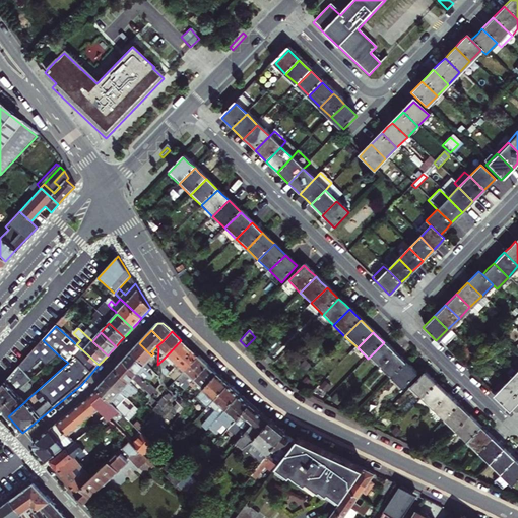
[(181,340),(167,355),(171,360),(175,364),(189,348),(181,340)]
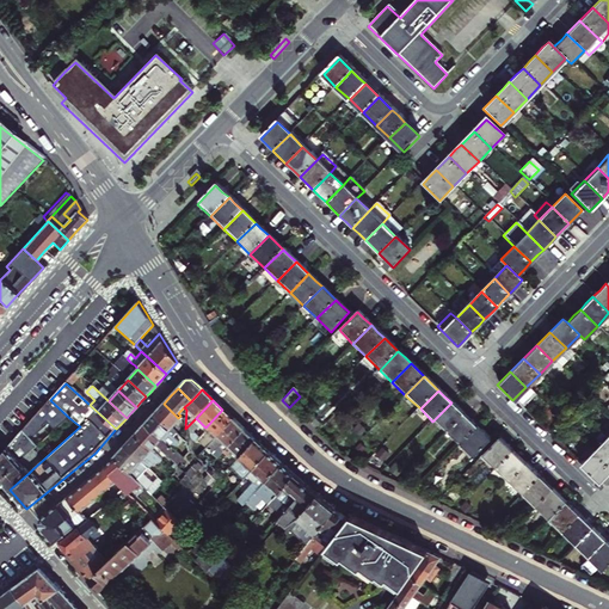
[(446,434),(463,414),(457,408),(451,403),(432,422),(446,434)]
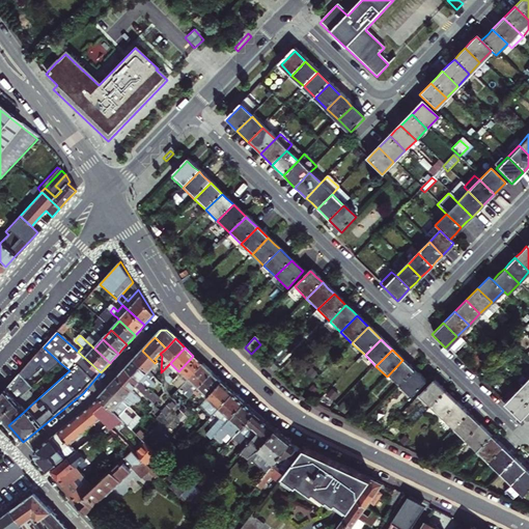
[(137,356),(133,360),(148,374),(157,365),(155,363),(142,351),(137,356)]
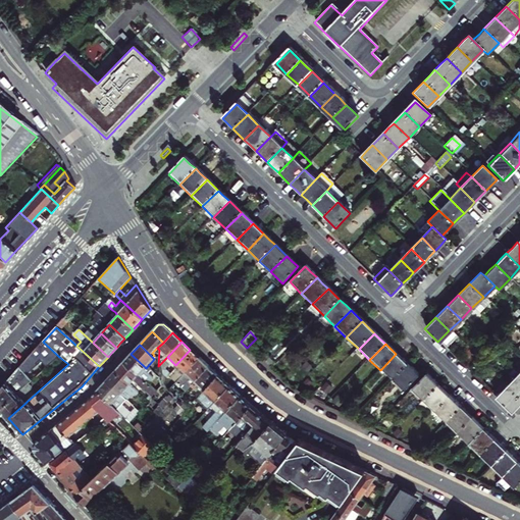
[(186,374),(199,359),(190,350),(175,365),(186,374)]
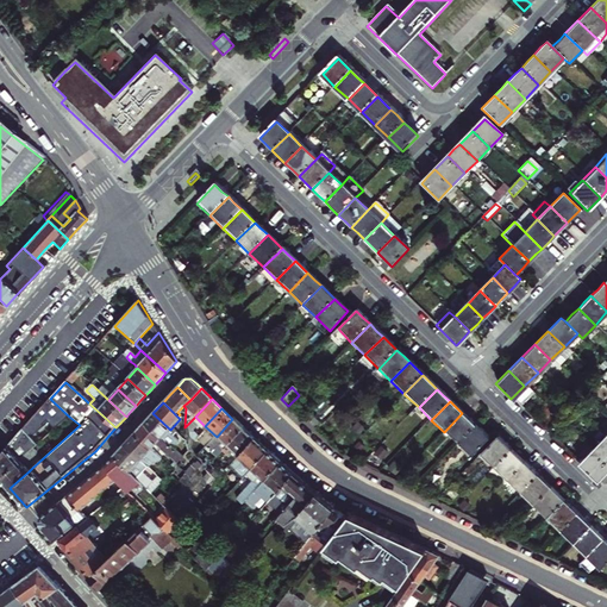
[(148,418),(143,424),(168,448),(171,444),(163,437),(168,433),(170,430),(152,413),(148,418)]
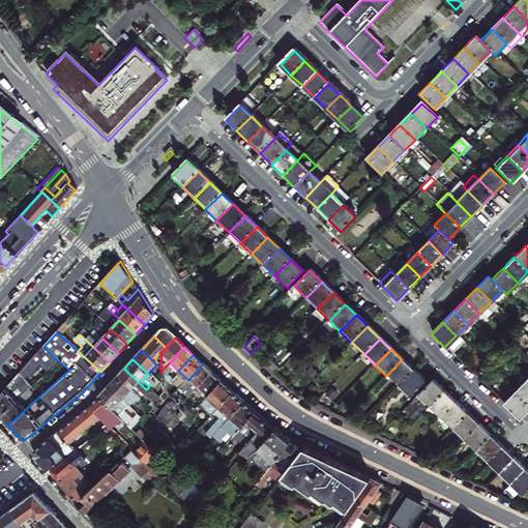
[(408,364),(402,359),(386,376),(398,387),(413,371),(408,364)]
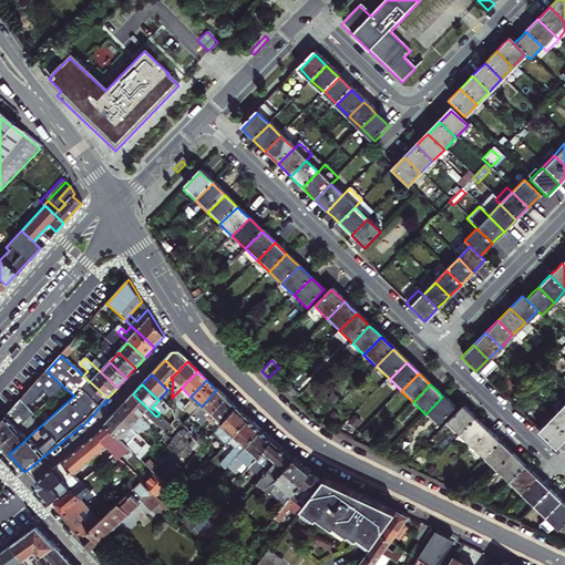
[(298,398),(286,386),(281,390),(294,402),(298,398)]
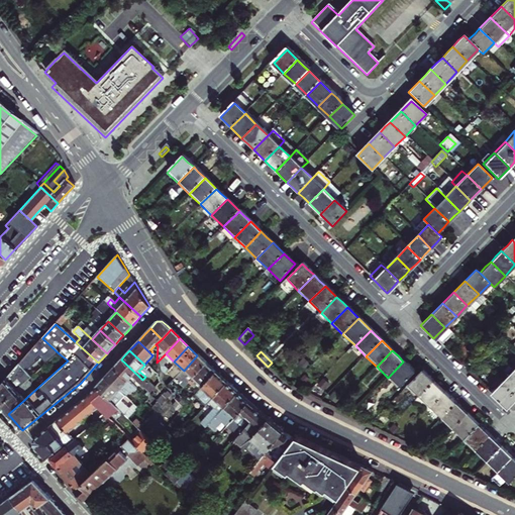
[(144,365),(151,372),(156,368),(153,356),(152,355),(144,365)]
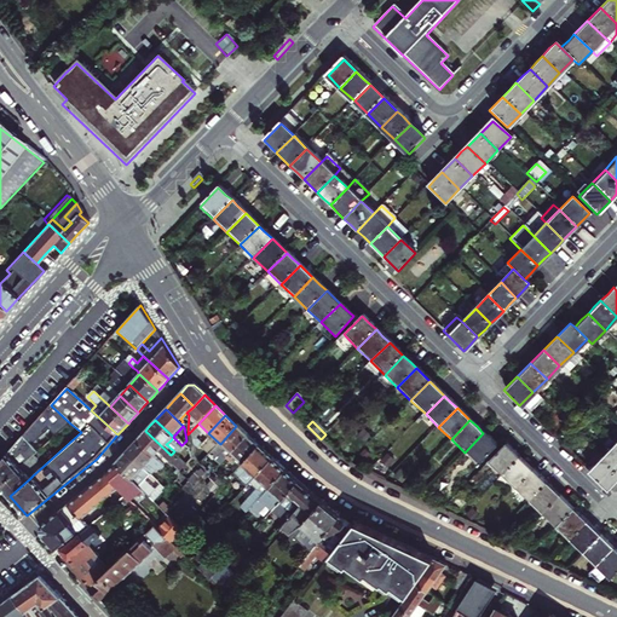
[(225,449),(230,454),(247,436),(242,431),(236,426),(220,444),(199,466),(203,470),(213,460),(214,461),(225,449)]
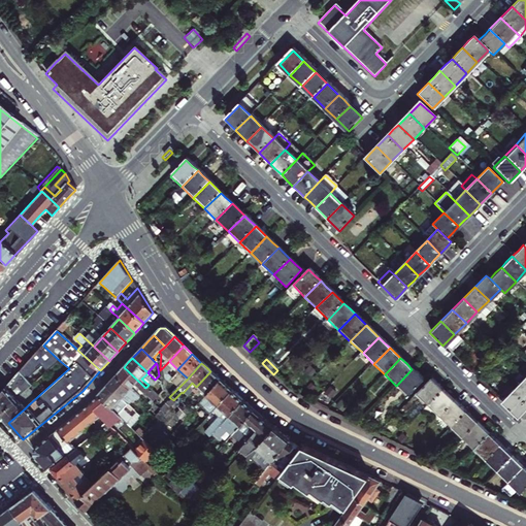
[(120,372),(116,376),(131,391),(134,388),(150,402),(148,405),(149,407),(157,398),(153,394),(145,388),(124,367),(120,372)]
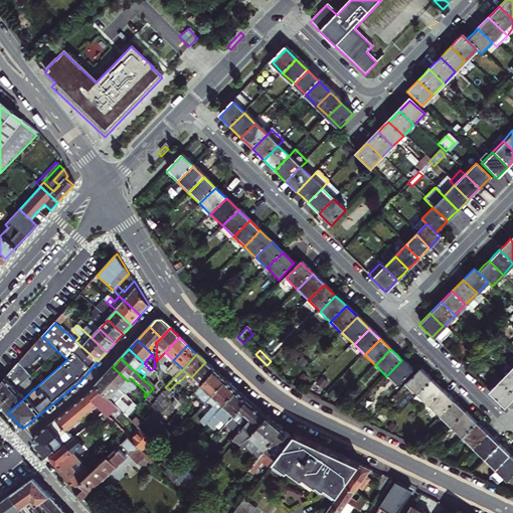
[(401,360),(386,376),(397,386),(402,382),(405,384),(415,374),(408,366),(401,360)]
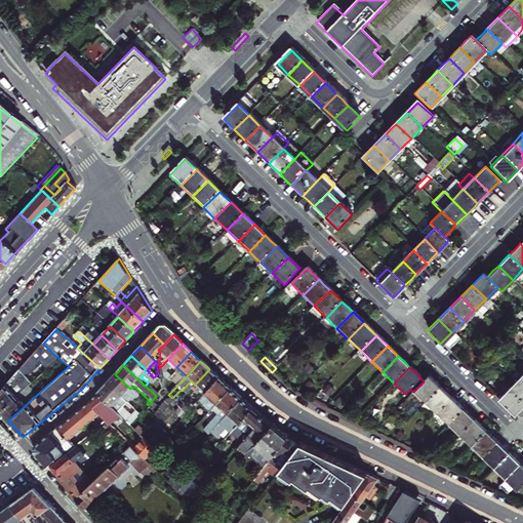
[(19,369),(0,391),(0,411),(21,393),(16,387),(24,380),(22,378),(25,375),(19,369)]
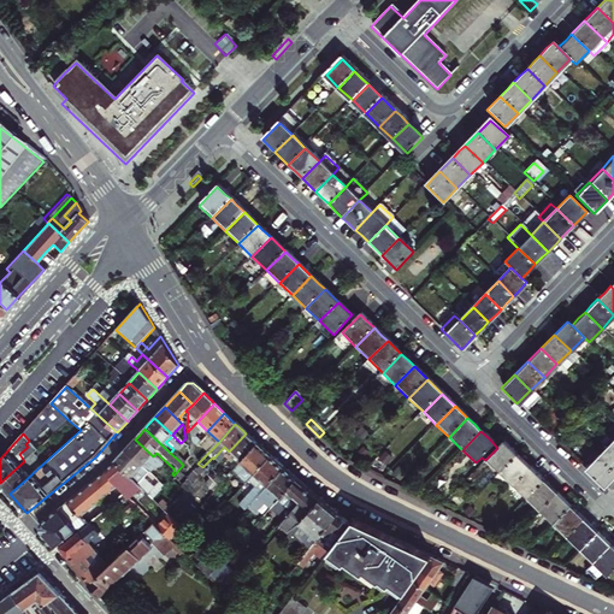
[(246,434),(229,452),(240,461),(257,444),(252,440),(246,434)]
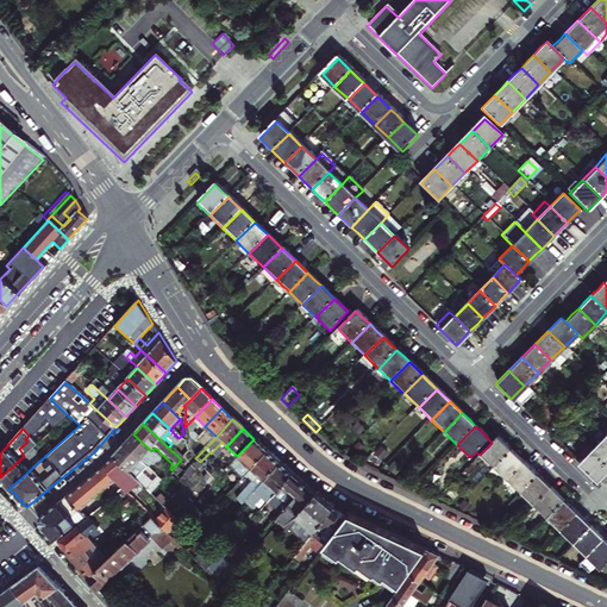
[(168,448),(176,455),(183,446),(168,433),(163,437),(171,444),(168,448)]
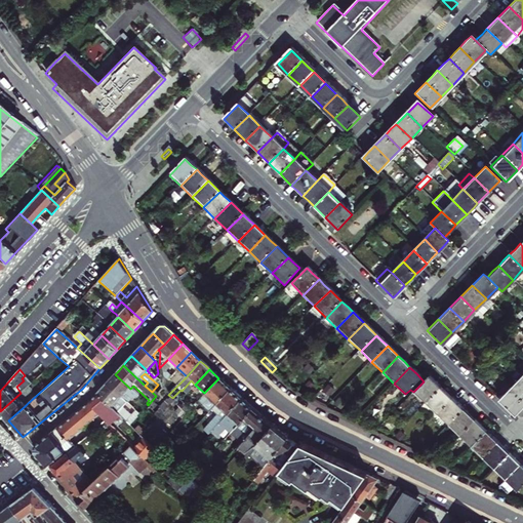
[(110,379),(106,385),(121,399),(130,389),(115,374),(110,379)]
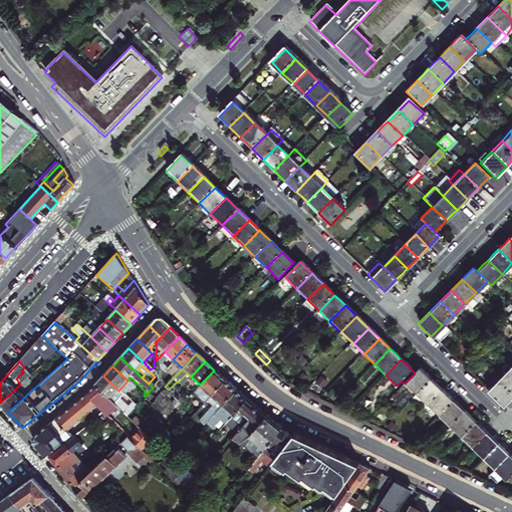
[(416,395),(430,379),(425,374),(420,368),(415,373),(405,384),(416,395)]
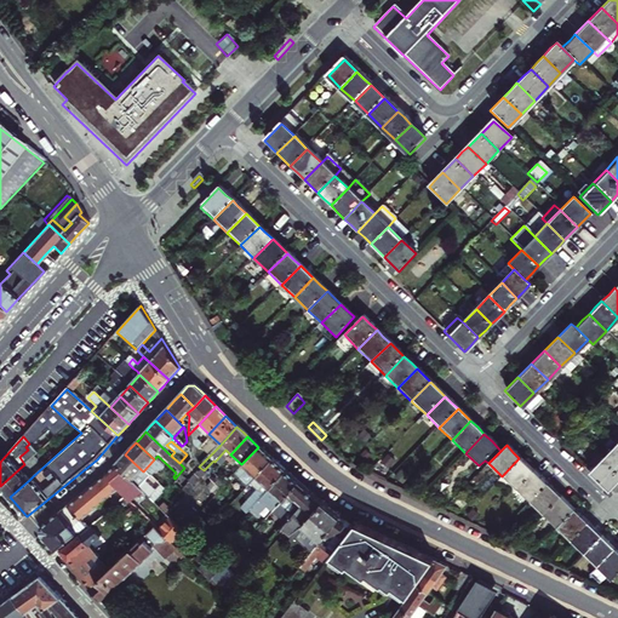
[(617,448),(614,446),(601,459),(617,475),(617,448)]
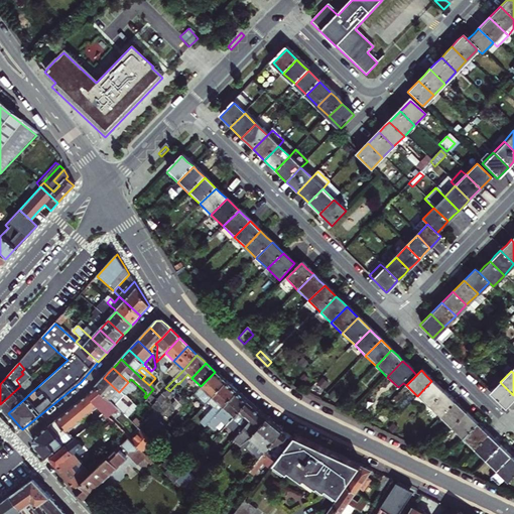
[(215,372),(201,386),(205,390),(186,409),(189,413),(180,422),(184,426),(207,403),(226,383),(221,377),(215,372)]
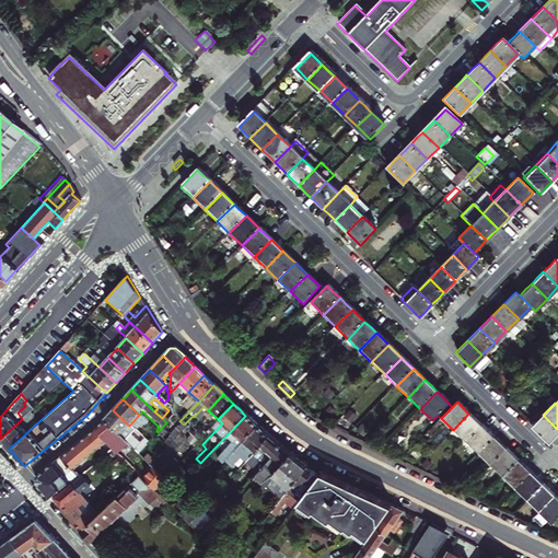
[(18,413),(22,419),(31,411),(25,406),(18,413)]
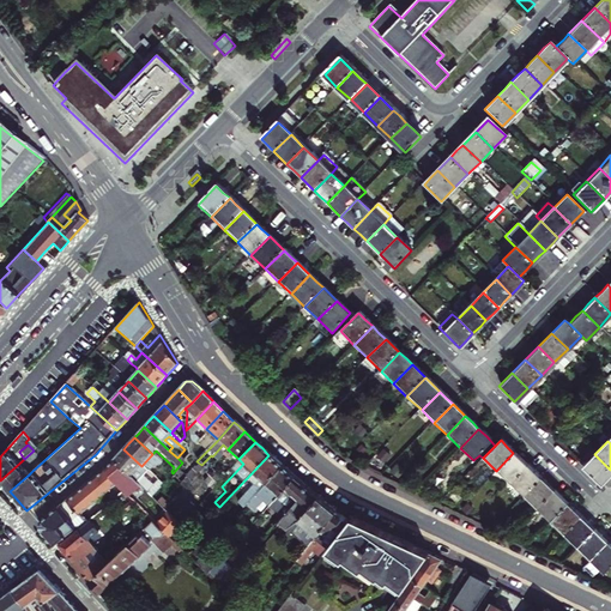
[(123,449),(113,460),(139,487),(151,473),(150,472),(141,466),(123,449)]
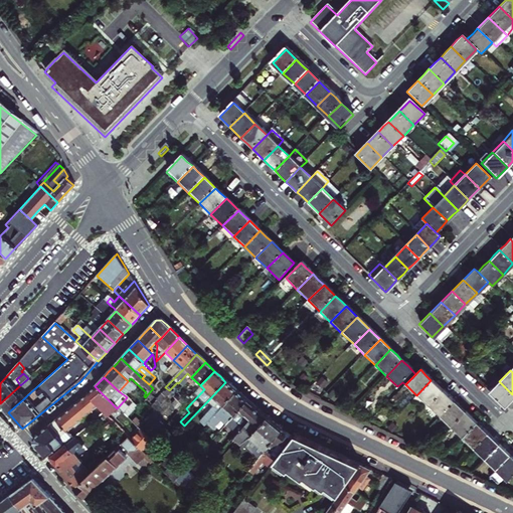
[(20,385),(0,403),(4,408),(8,412),(24,398),(19,392),(23,391),(30,385),(31,381),(28,378),(20,385)]
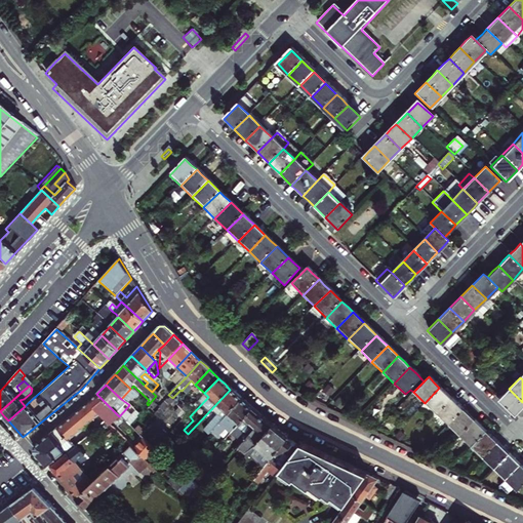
[(445,393),(439,388),(425,403),(436,414),(451,398),(445,393)]
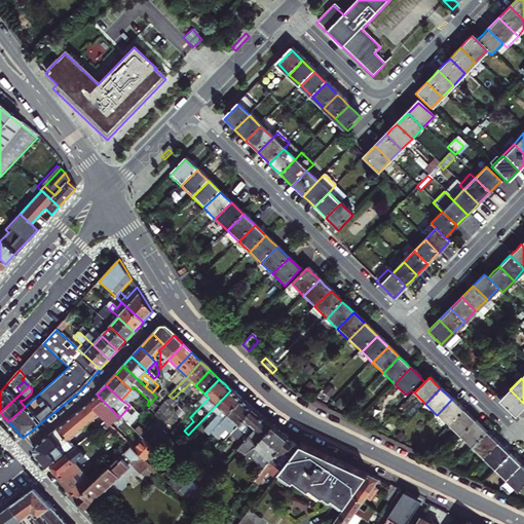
[(128,405),(138,396),(131,389),(121,400),(128,405)]
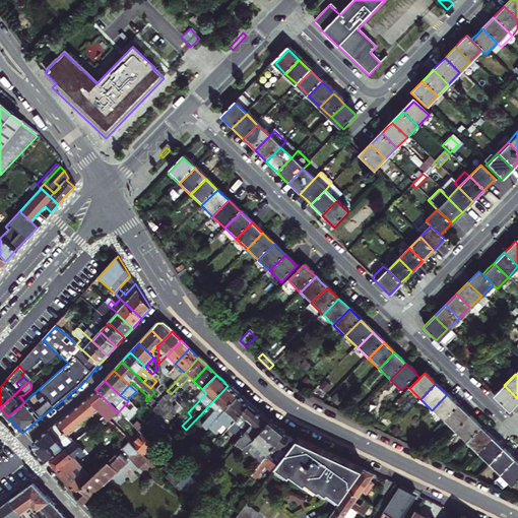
[(517,402),(517,398),(504,385),(493,396),(509,411),(514,406),(517,402)]
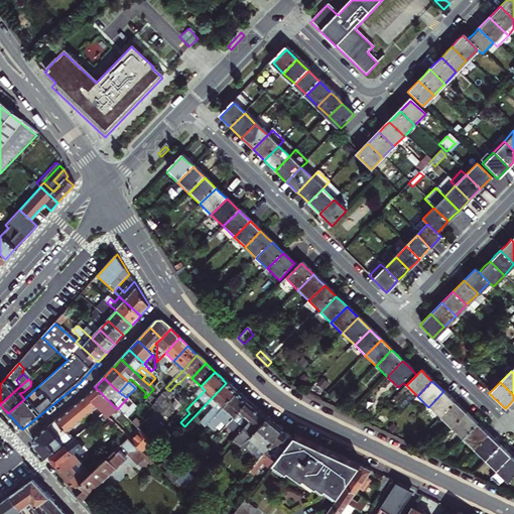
[(232,388),(226,383),(207,403),(218,414),(237,393),(232,388)]
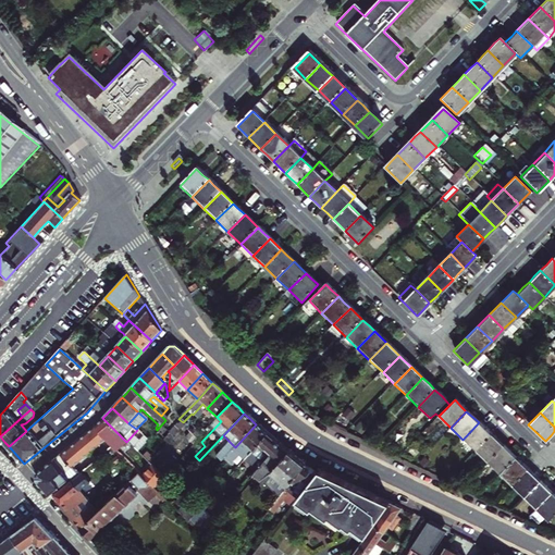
[(121,454),(122,456),(133,466),(142,456),(126,442),(102,418),(94,428),(113,447),(121,454)]
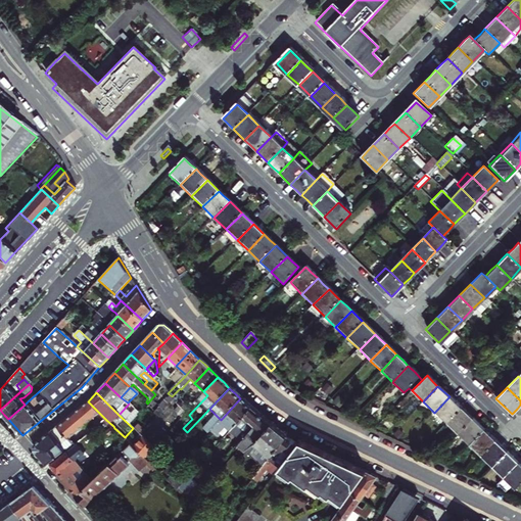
[(456,403),(450,396),(434,413),(445,424),(461,409),(456,403)]
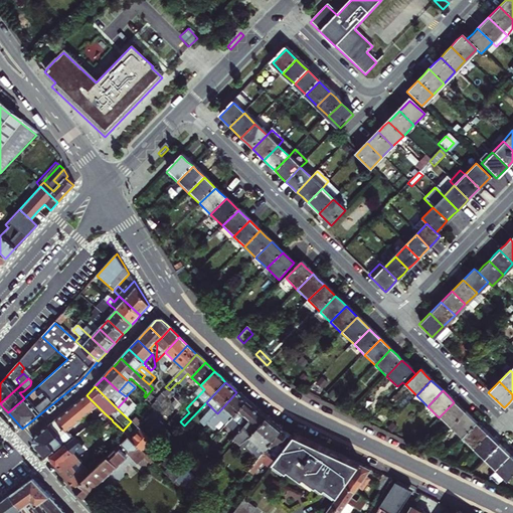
[(228,421),(246,402),(241,397),(236,392),(217,413),(211,419),(206,424),(212,429),(218,421),(224,426),(228,421)]
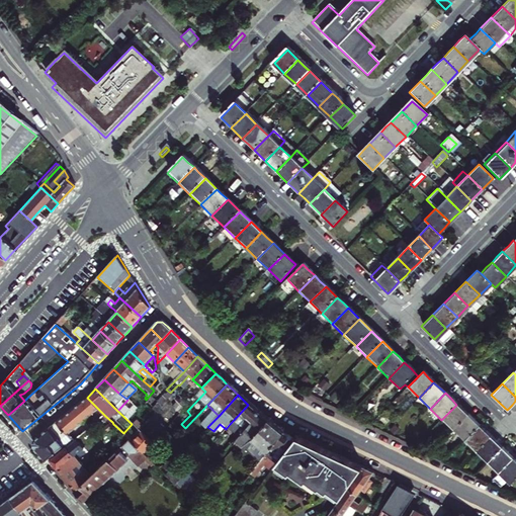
[(105,416),(87,398),(79,403),(70,411),(89,429),(105,416)]
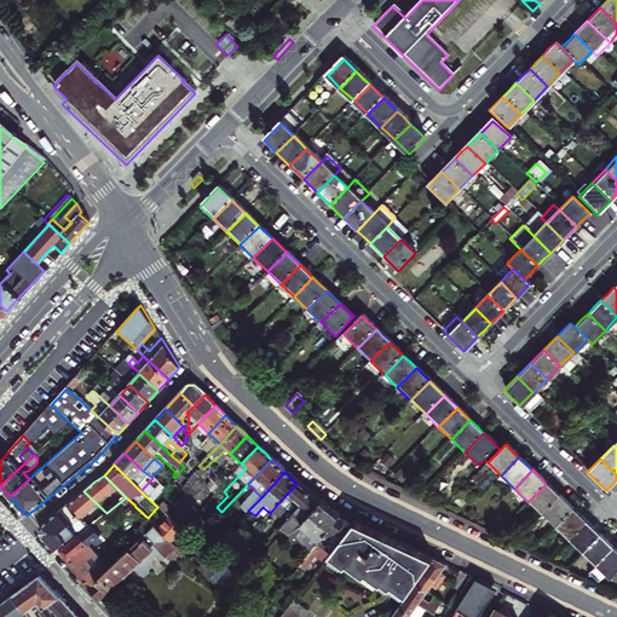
[(307,492),(297,484),(275,507),(280,511),(281,512),(293,500),(301,507),(311,515),(321,503),(307,492)]
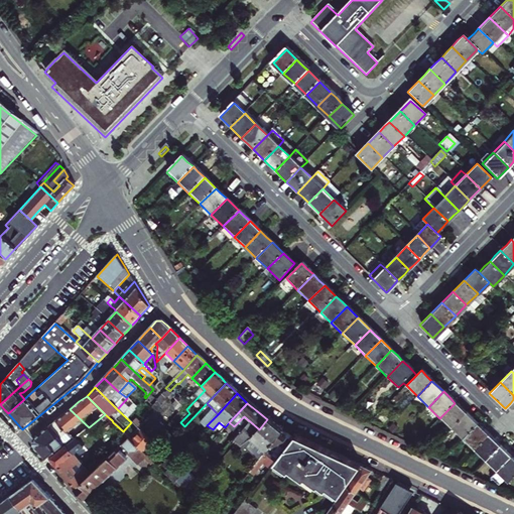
[(461,408),(455,403),(439,418),(451,428),(466,413),(461,408)]
